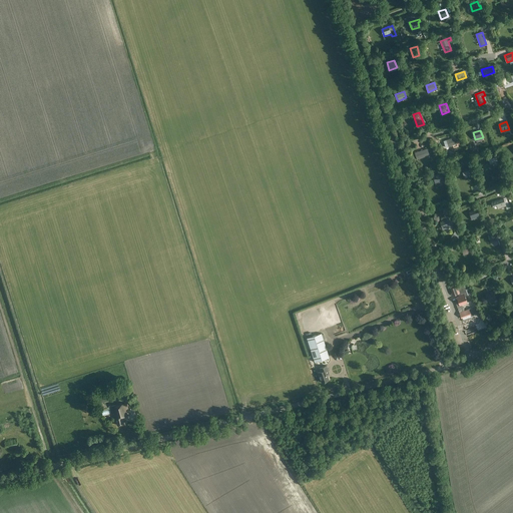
[(457,143),(455,137),(446,140),(448,146),(457,143)]
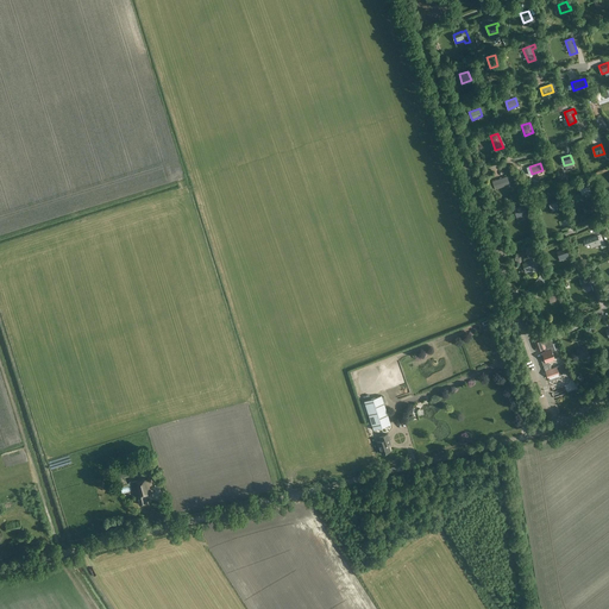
[(509,184),(507,176),(493,182),(496,189),(509,184)]
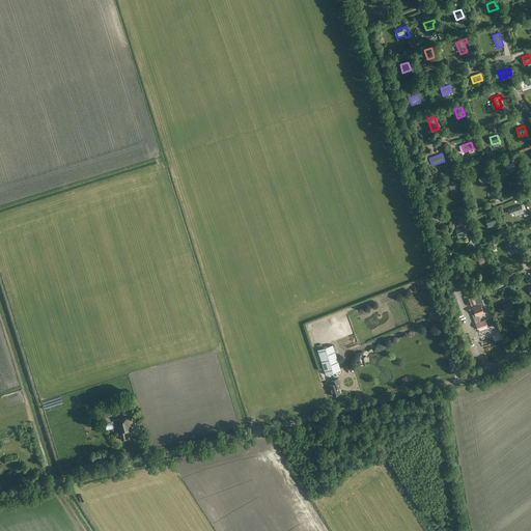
[(515,167),(512,159),(505,162),(507,169),(515,167)]
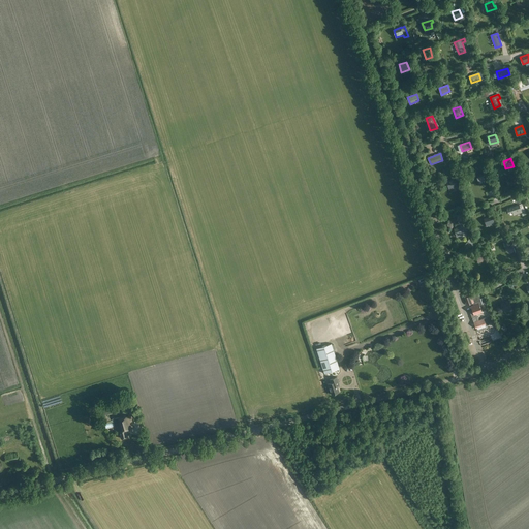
[(487,179),(484,172),(476,174),(478,182),(487,179)]
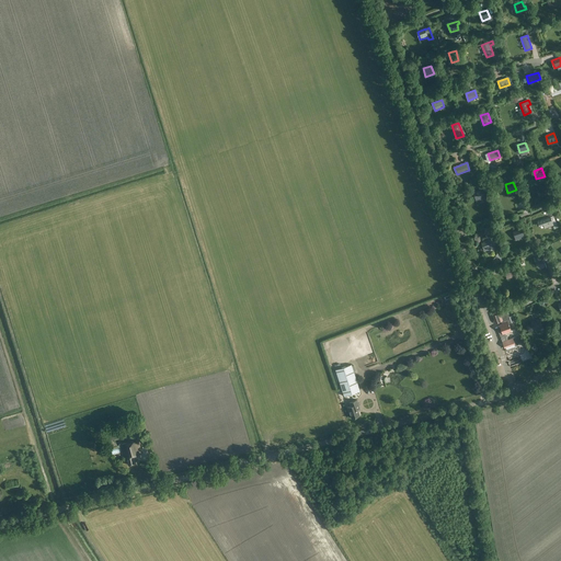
[(485,198),(482,190),(474,193),(477,201),(485,198)]
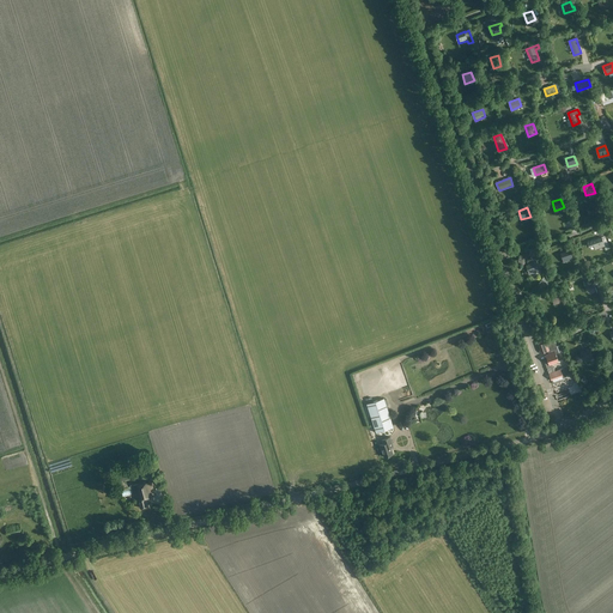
[(605,247),(601,237),(589,241),(590,246),(594,244),(595,249),(605,247)]
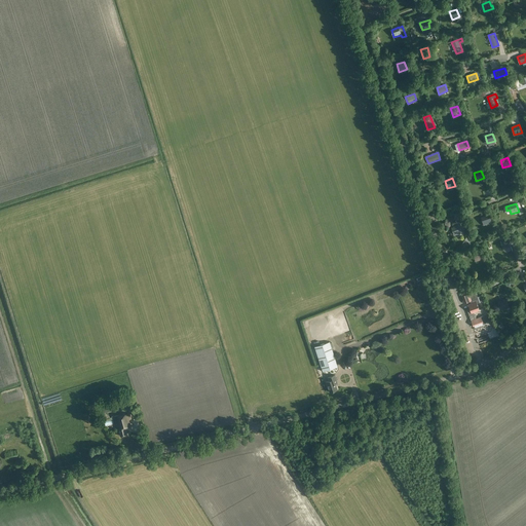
[(492,222),(489,215),(482,217),(484,225),(492,222)]
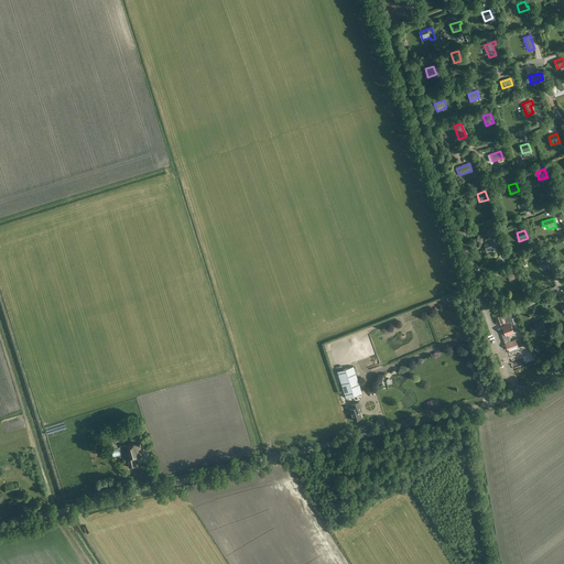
[(496,249),(492,241),(485,243),(487,252),(496,249)]
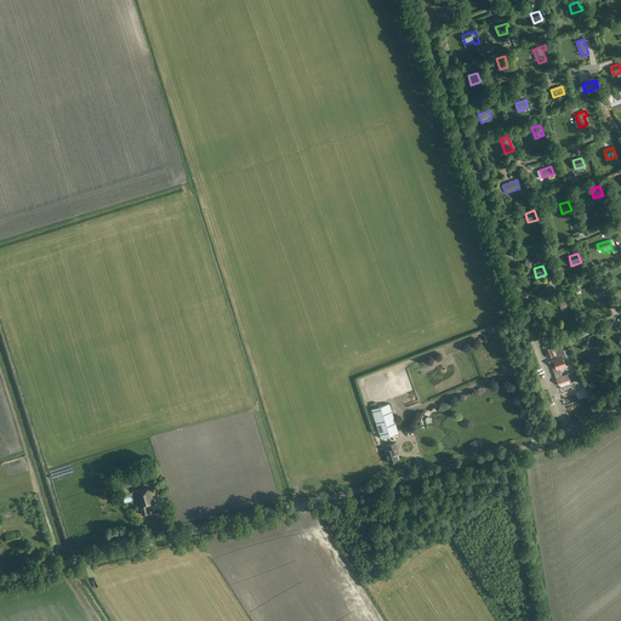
[(603,290),(600,281),(591,284),(594,294),(603,290)]
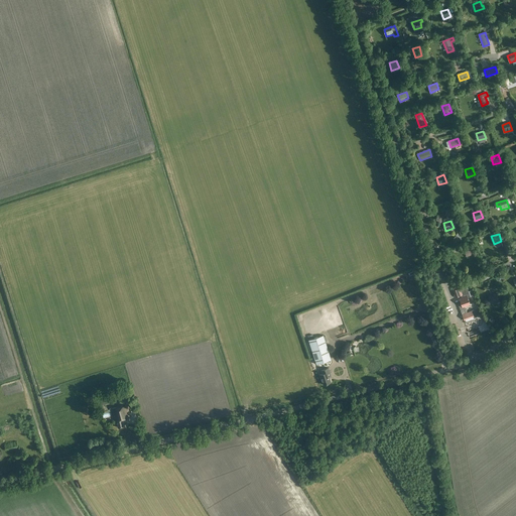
[(475,253),(473,247),(465,250),(467,256),(475,253)]
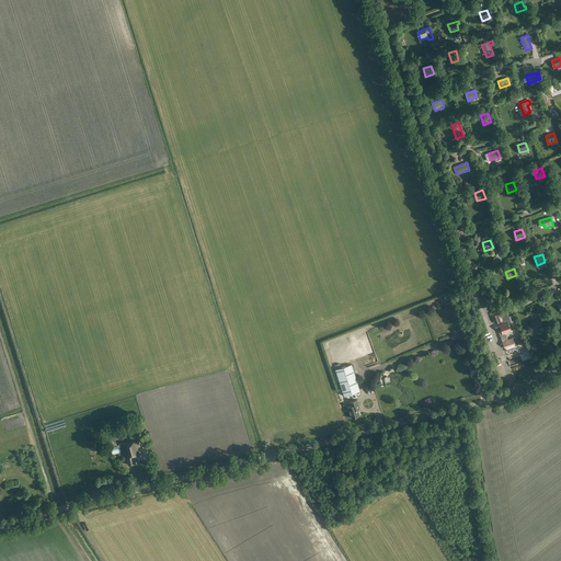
[(503,320),(504,323),(507,321),(508,323),(515,321),(511,309),(500,313),(493,316),(494,318),(495,318),(496,322),(503,320)]
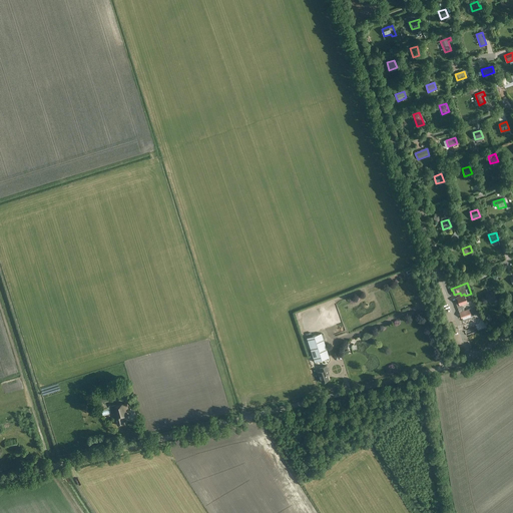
[(496,299),(493,292),(486,296),(490,303),(496,299)]
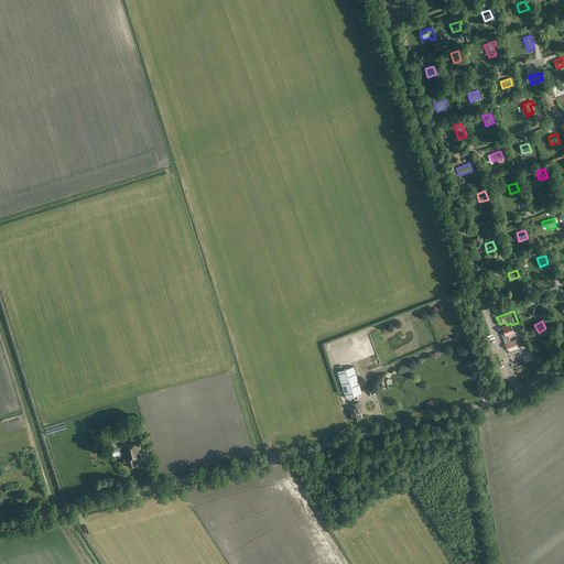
[(513,332),(511,325),(510,323),(507,325),(502,326),(505,333),(501,334),(508,349),(509,353),(510,353),(518,350),(518,348),(518,347),(521,346),(520,344),(522,344),(521,338),(519,339),(519,338),(518,339),(517,336),(514,337),(516,339),(510,342),(508,335),(513,333),(513,335),(517,334),(516,331),(513,332)]
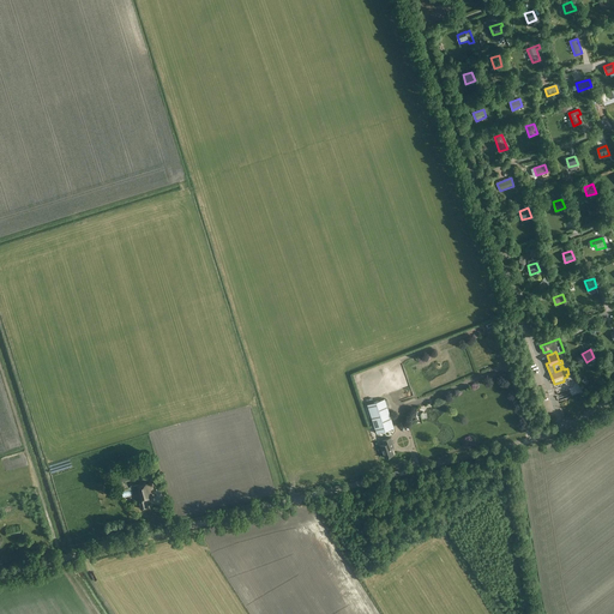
[(395,427),(385,398),(367,404),(377,433),(395,427)]
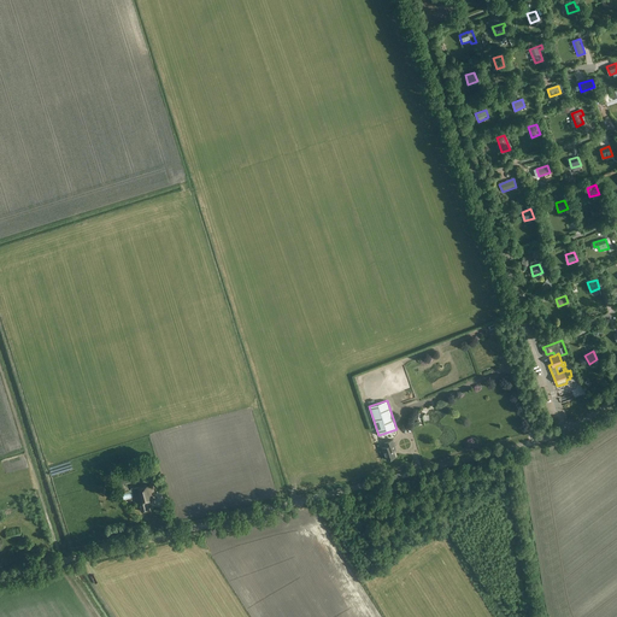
[(395,448),(393,440),(385,442),(386,447),(382,448),(386,460),(395,457),(393,450),(395,448)]
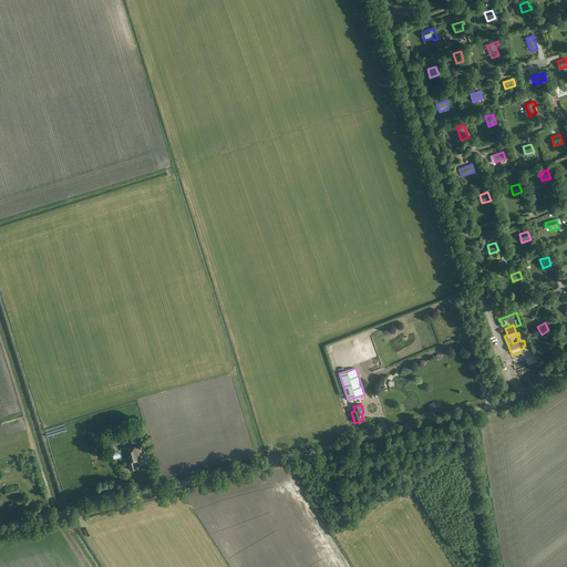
[(130,428),(109,433),(112,444),(132,439),(130,428)]
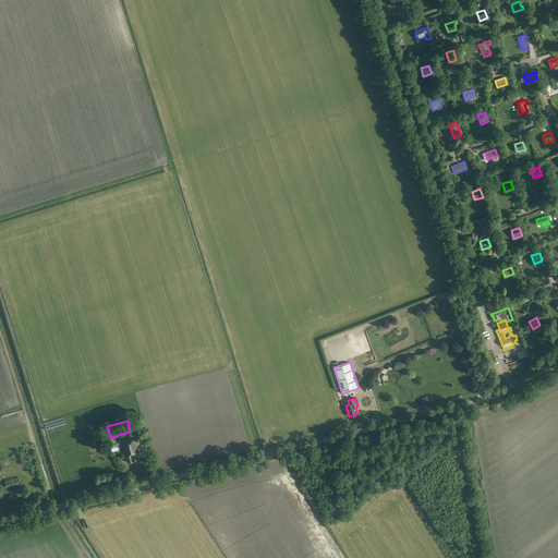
[(137,438),(121,441),(124,455),(125,455),(128,462),(135,460),(133,452),(141,451),(137,438)]
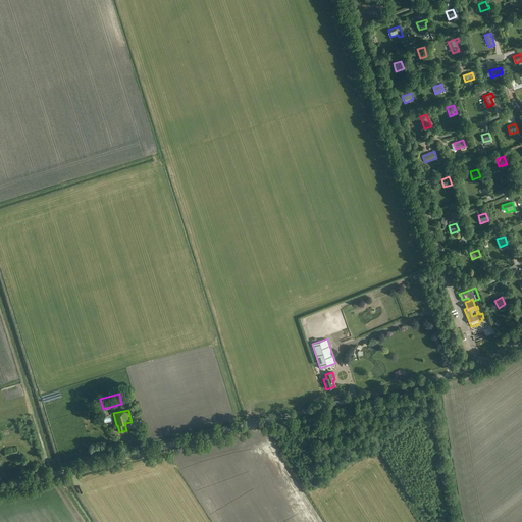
[(18,453),(16,447),(5,450),(6,456),(18,453)]
